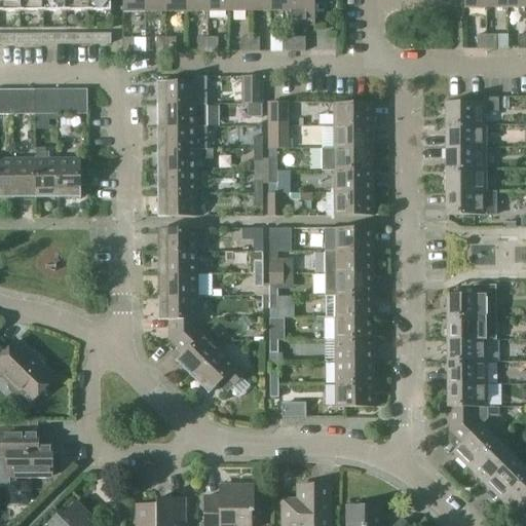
[(0,0),(0,11),(110,10),(109,0),(0,0)]
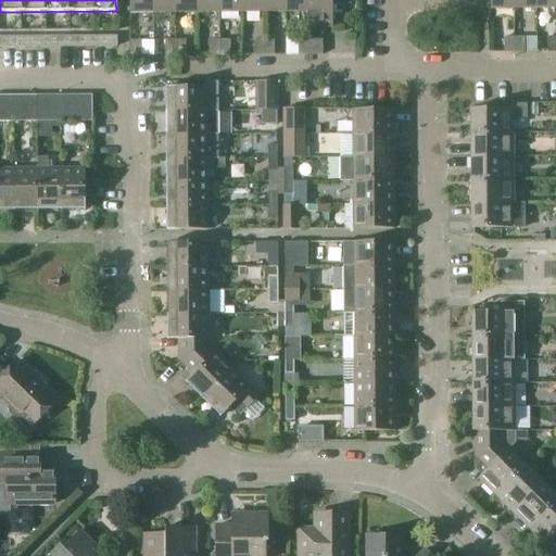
[(154,0),(129,0),(130,13),(154,13),(154,0)]
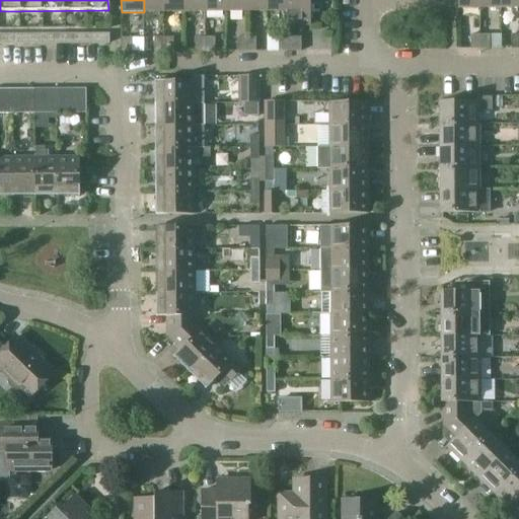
[(164,11),(164,0),(144,0),(144,12),(164,11)]
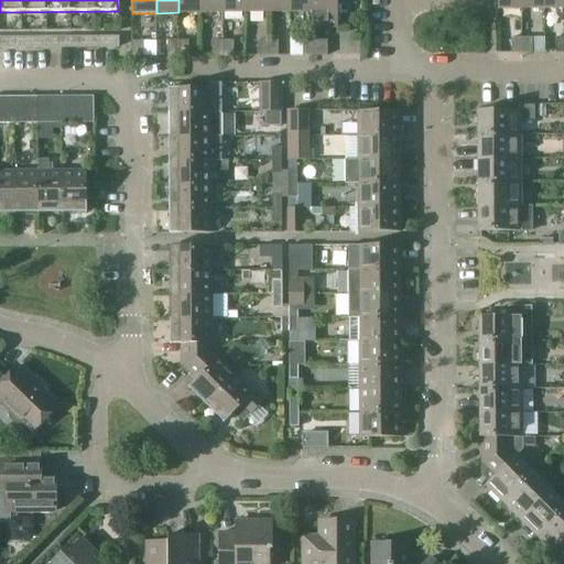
[(179,0),(179,12),(201,12),(201,0),(179,0)]
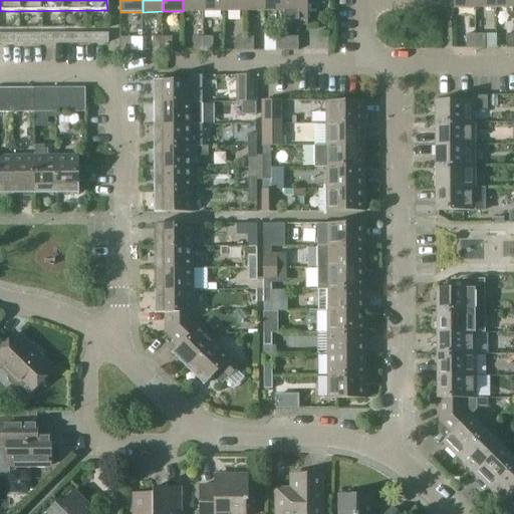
[(203,0),(183,0),(183,11),(203,11),(203,0)]
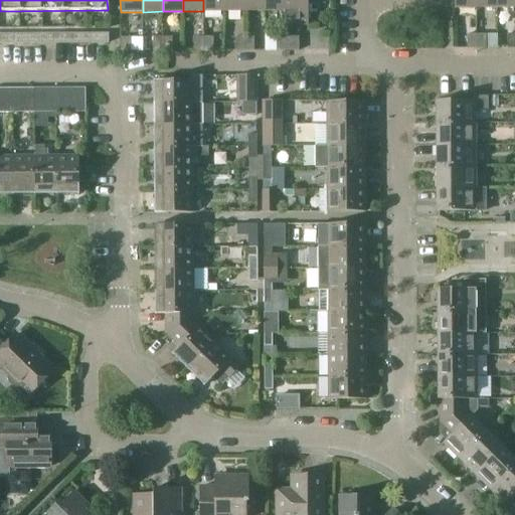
[(203,0),(203,11),(223,11),(223,0),(203,0)]
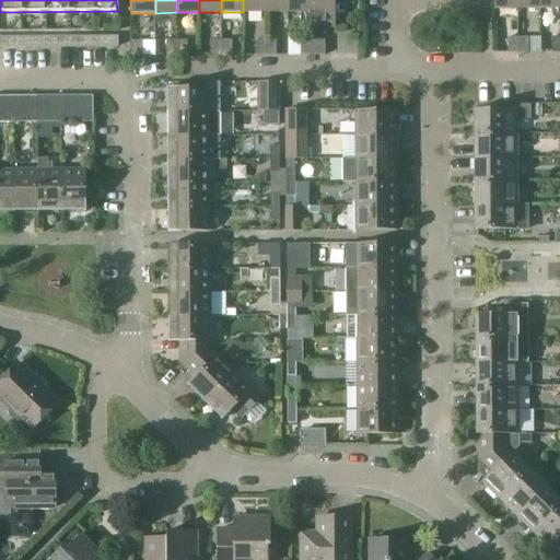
[(243,0),(243,12),(265,12),(265,0),(243,0)]
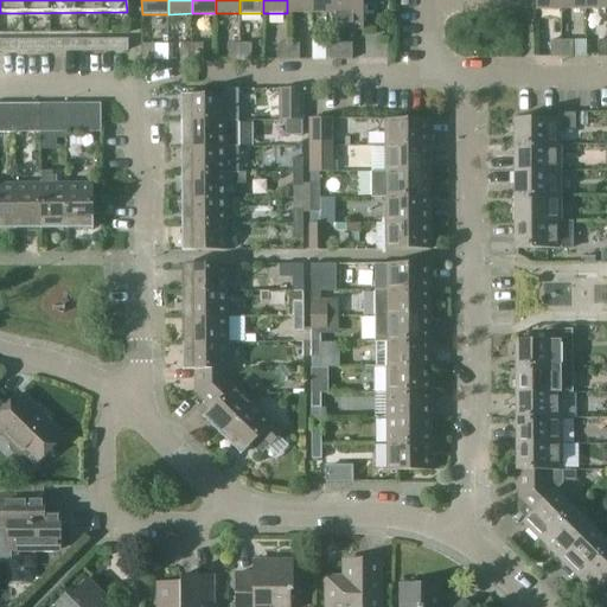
[(287,0),(287,13),(311,13),(311,0),(287,0)]
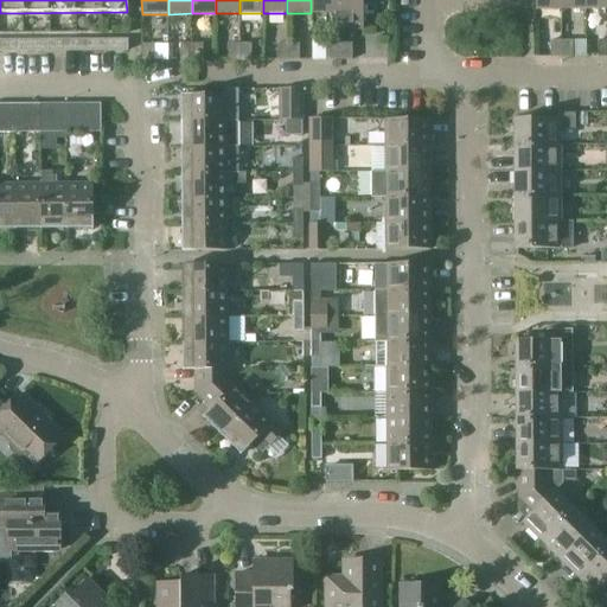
[(311,0),(311,13),(334,13),(334,0),(311,0)]
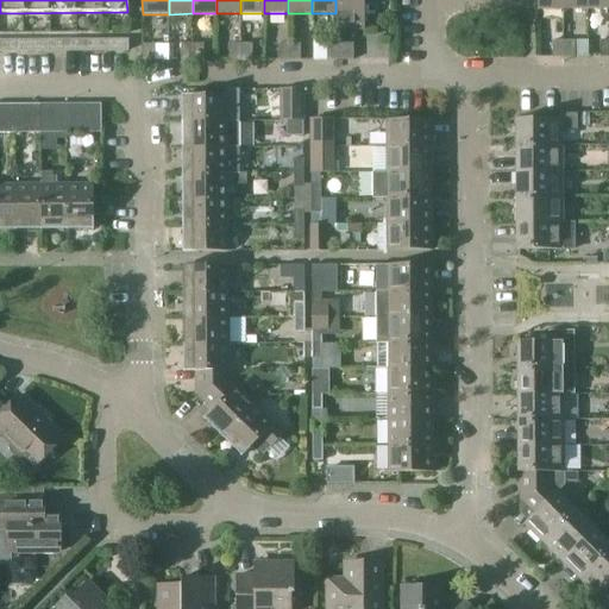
[(336,0),(336,13),(337,30),(364,30),(363,0),(336,0)]
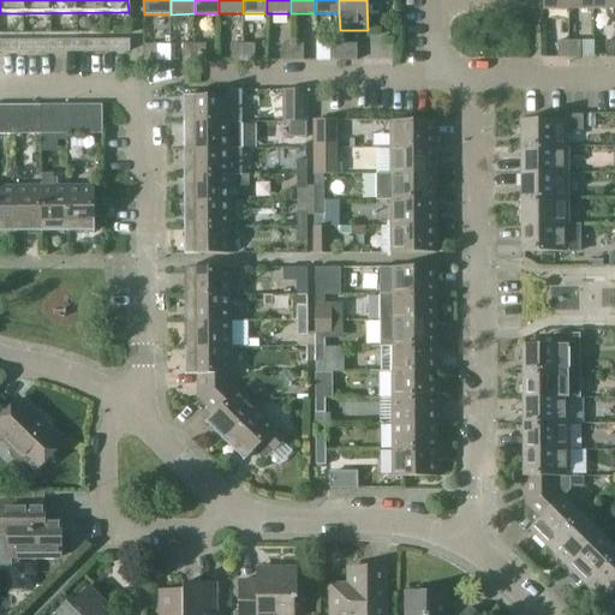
[(18,51),(18,40),(4,40),(5,51),(18,51)]
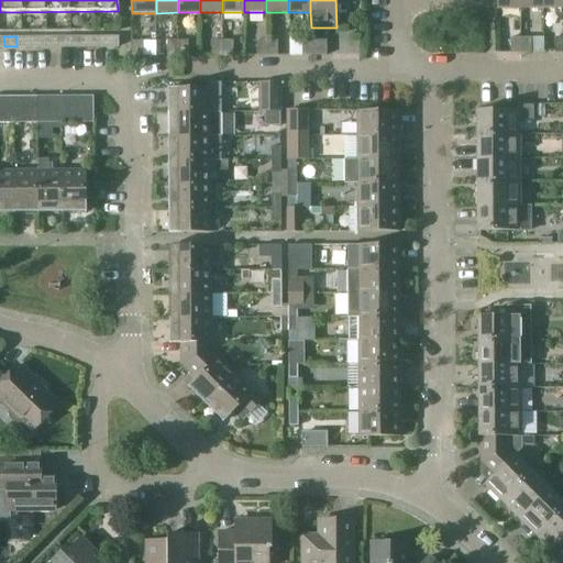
[(42,46),(42,36),(32,36),(32,46),(42,46)]
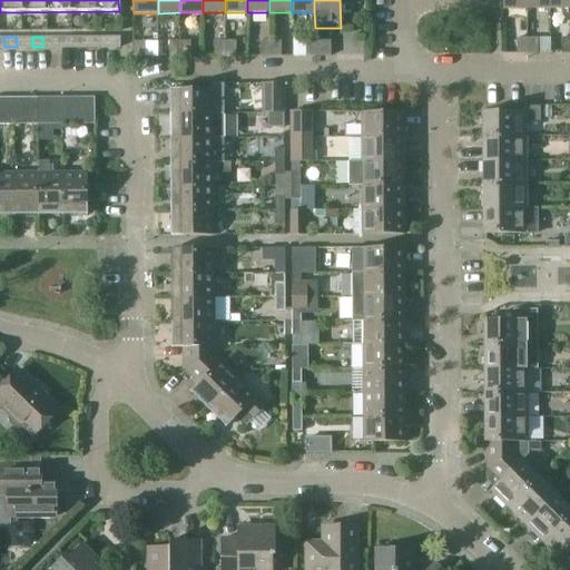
[(42,37),(42,47),(51,47),(51,37),(42,37)]
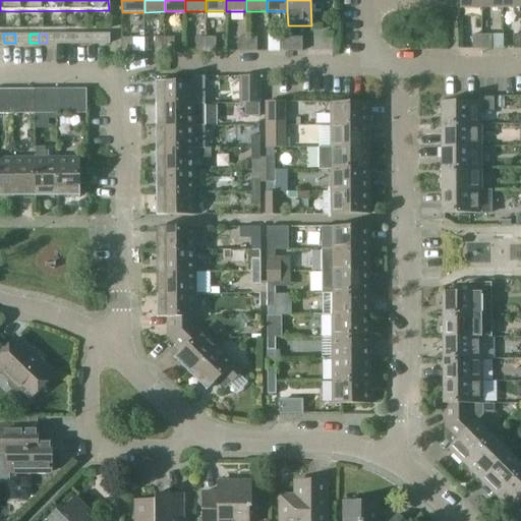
[(57,43),(57,34),(47,34),(47,43),(57,43)]
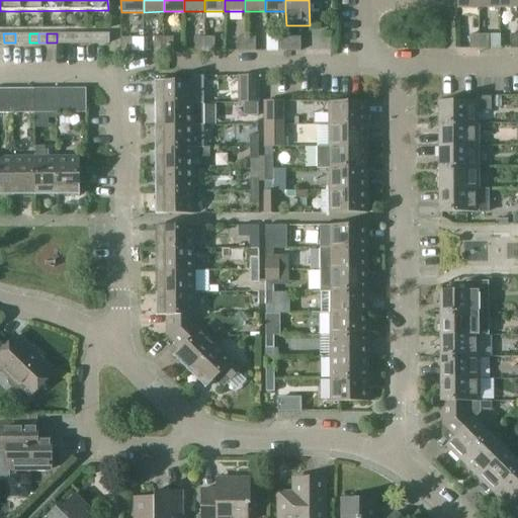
[(73,33),(64,33),(64,42),(73,42),(73,33)]
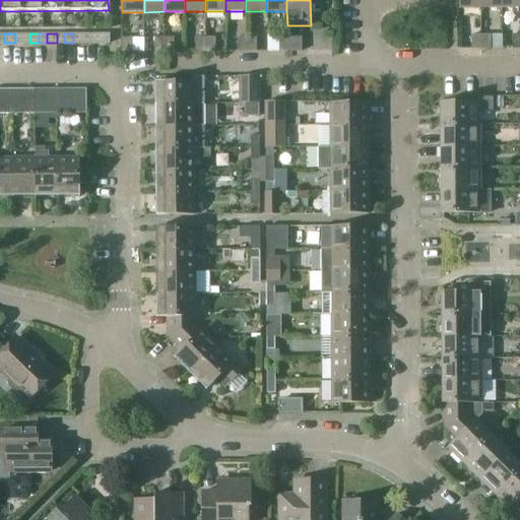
[(73,34),(73,43),(83,43),(83,34),(73,34)]
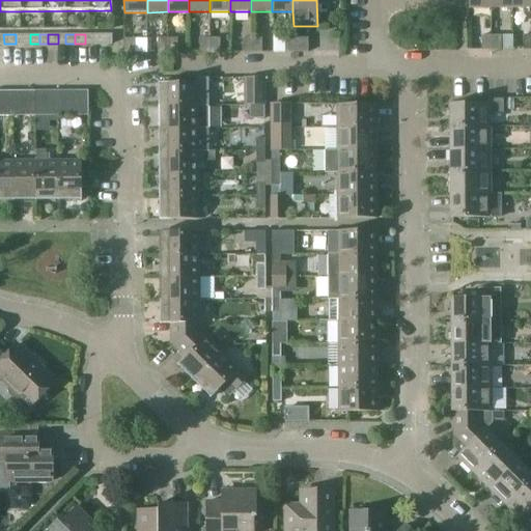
[(85,34),(85,44),(94,44),(94,34),(85,34)]
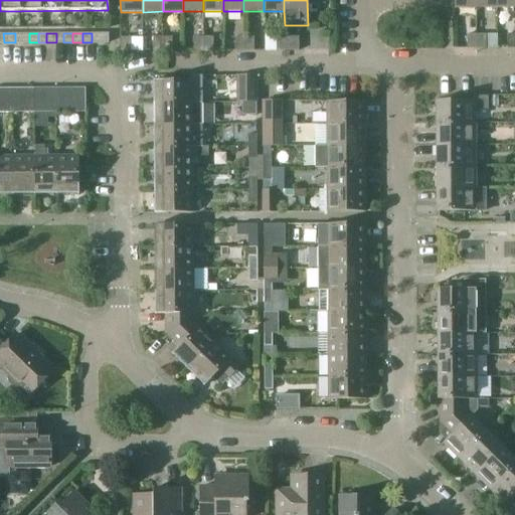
[(102,42),(102,33),(92,33),(92,42),(102,42)]
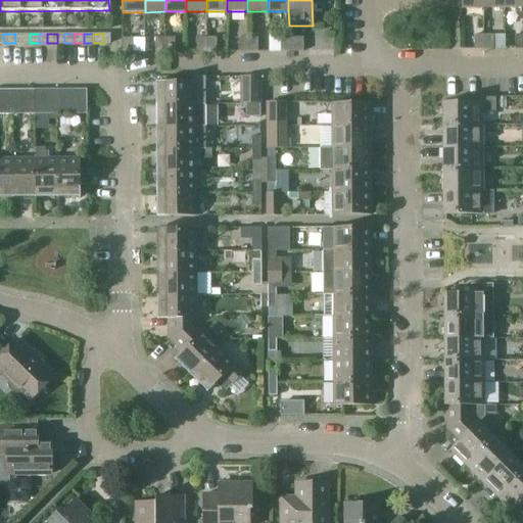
[(474,35),(474,48),(484,48),(483,34),(474,35)]
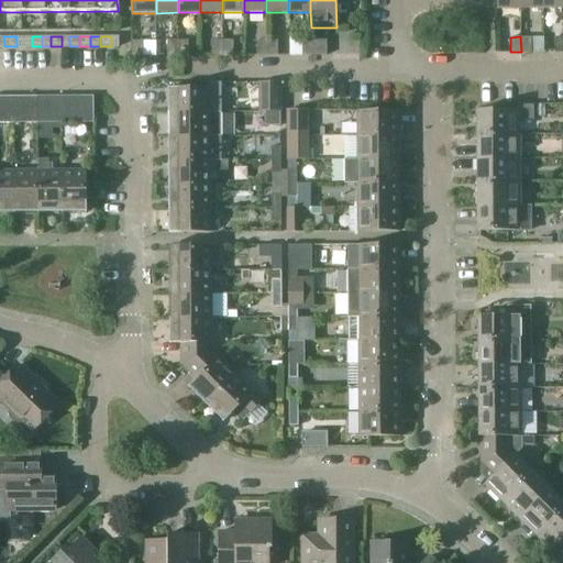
[(521,52),(531,52),(531,36),(520,36),(521,52)]
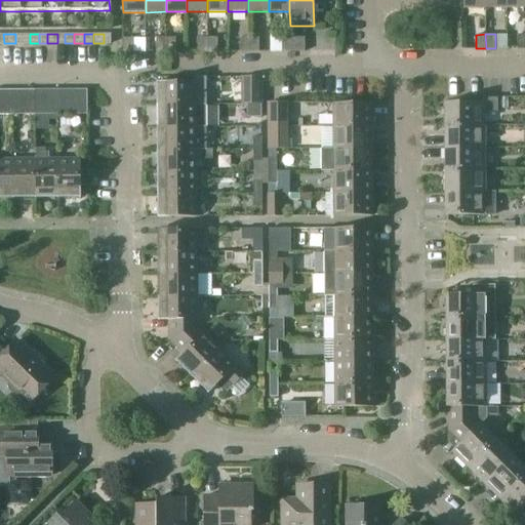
[(281,37),(282,50),(291,50),(291,44),(291,36),(281,37)]
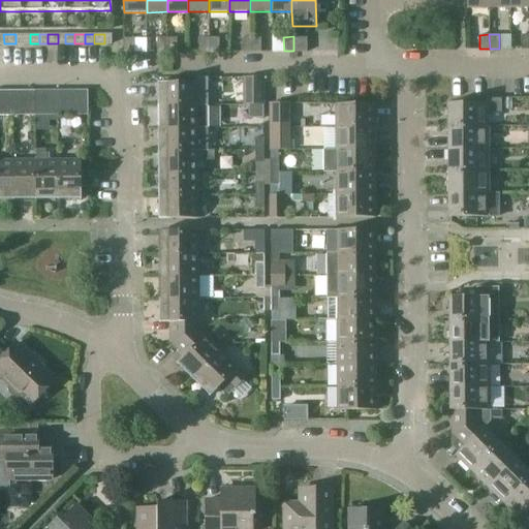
[(124,52),(134,52),(134,37),(124,38),(124,52)]
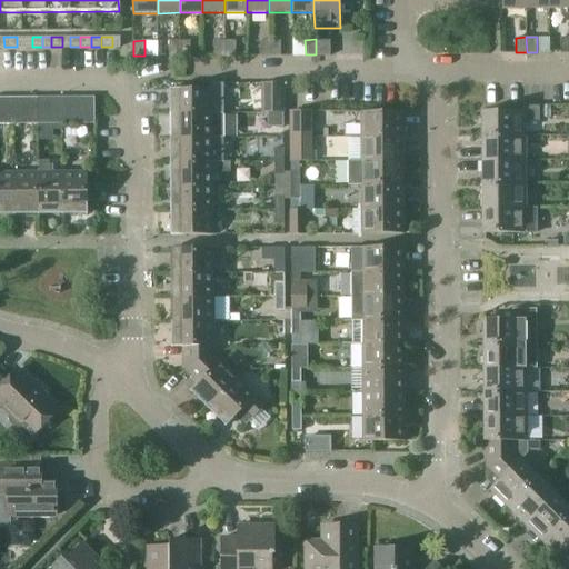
[(169,40),(169,56),(179,56),(179,40),(169,40)]
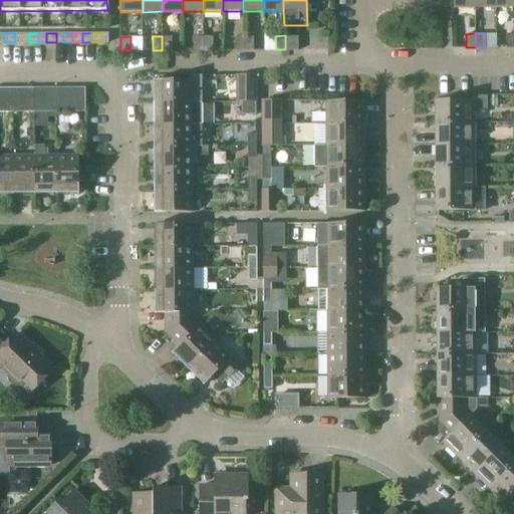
[(172,50),(171,36),(162,36),(162,50),(172,50)]
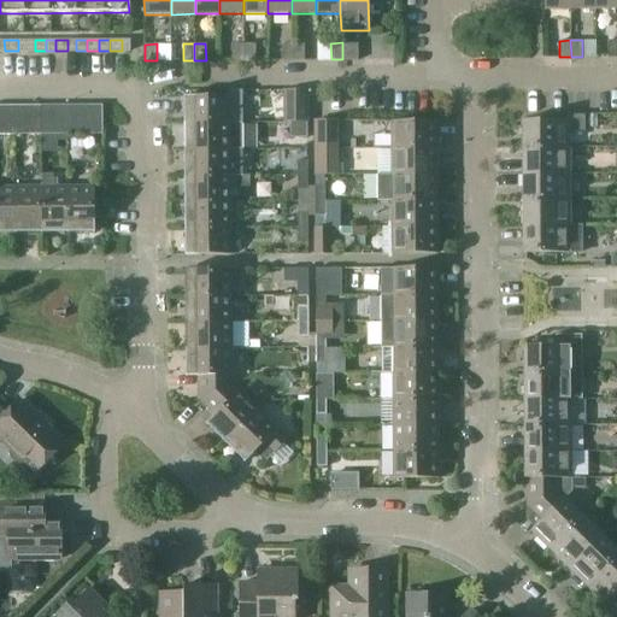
[(234,43),(234,60),(245,60),(245,43),(234,43)]
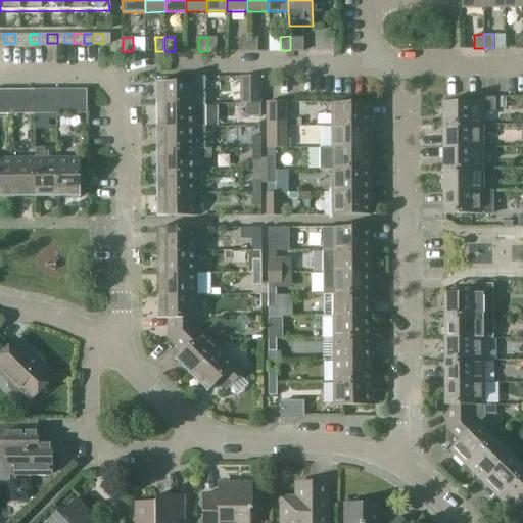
[(218,37),(207,37),(207,51),(218,51),(218,37)]
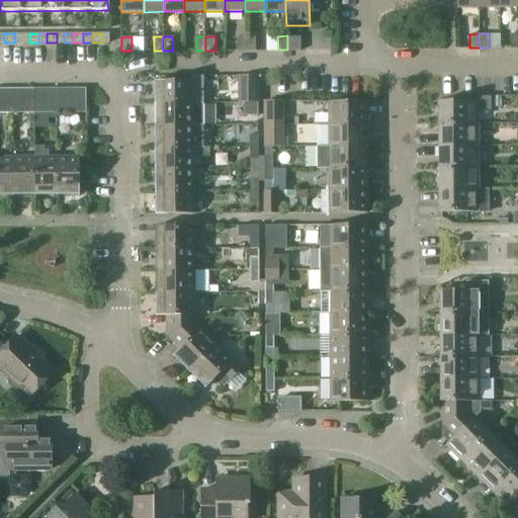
[(237,36),(237,51),(247,51),(247,36),(237,36)]
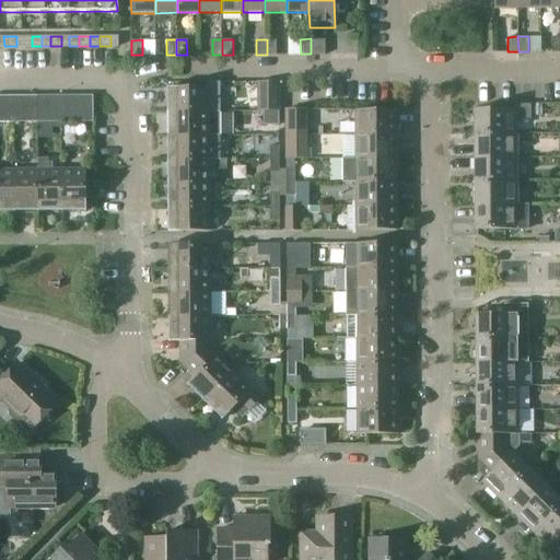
[(277,54),(277,39),(267,39),(267,55),(277,54)]
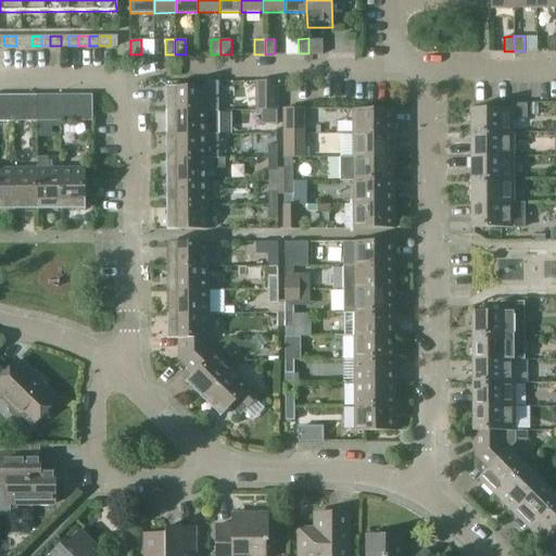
[(168,111),(219,111),(219,80),(206,81),(206,87),(168,87),(168,111)]
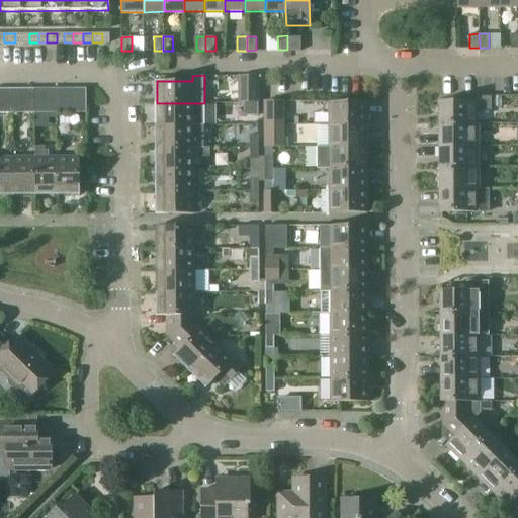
[(240,102),(250,102),(259,102),(259,75),(239,75),(240,102)]
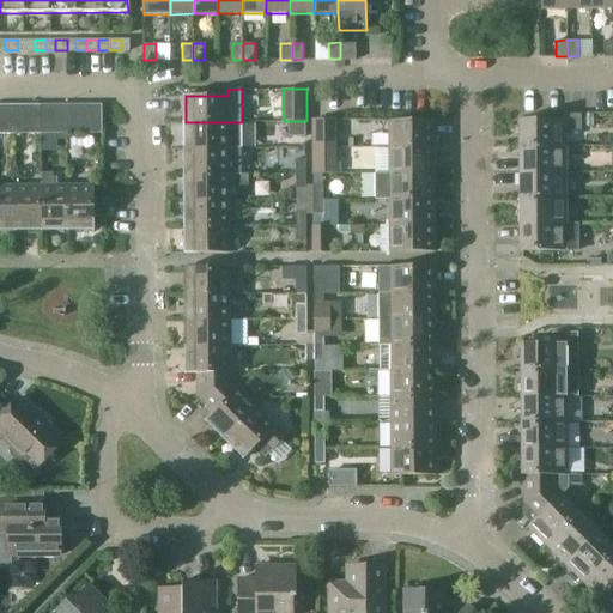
[(20,119),(19,105),(0,105),(0,133),(11,133),(10,119),(20,119)]
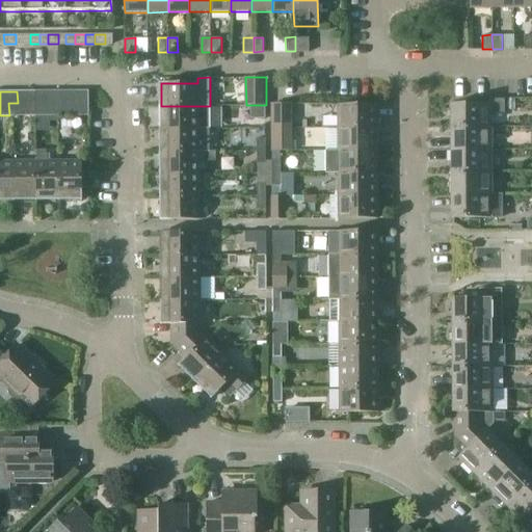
[(62,103),(62,91),(17,91),(18,103),(8,103),(9,115),(53,115),(53,103),(62,103)]
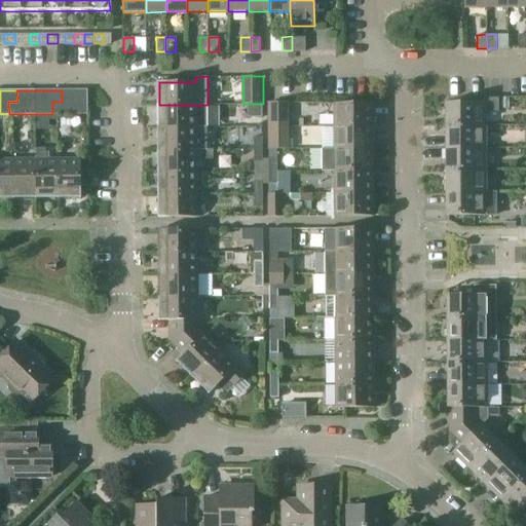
[(52,102),(52,114),(89,114),(89,90),(62,90),(62,102),(52,102)]
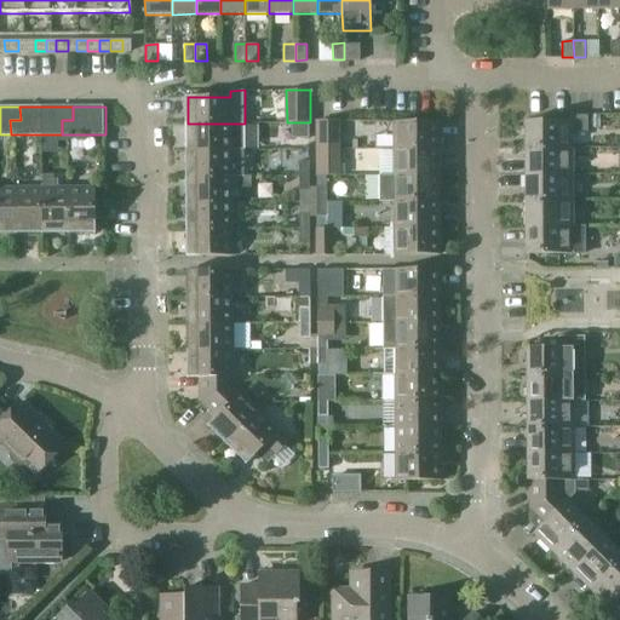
[(569,115),(569,121),(524,121),(524,149),(570,148),(570,131),(586,131),(587,116),(569,115)]
